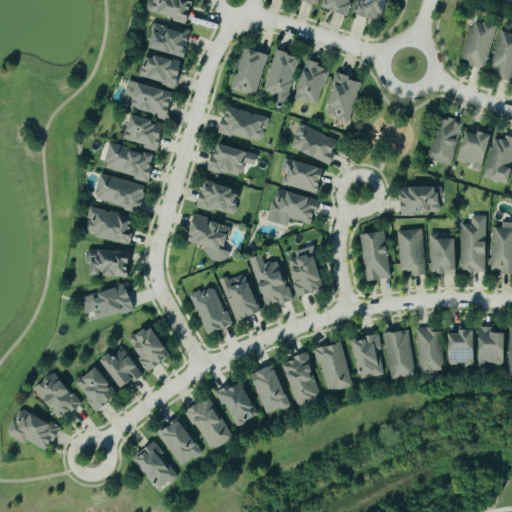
[(190,23),(194,0),(155,0),(155,1),(150,0),(147,0),(145,13),(190,23)]
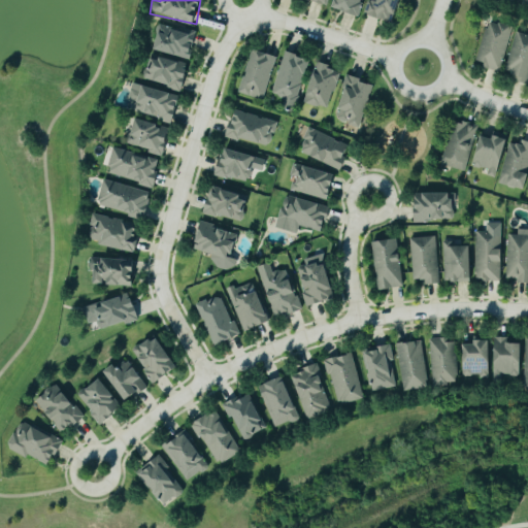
[(362,0),(334,0),(332,10),(358,17),(362,0)]
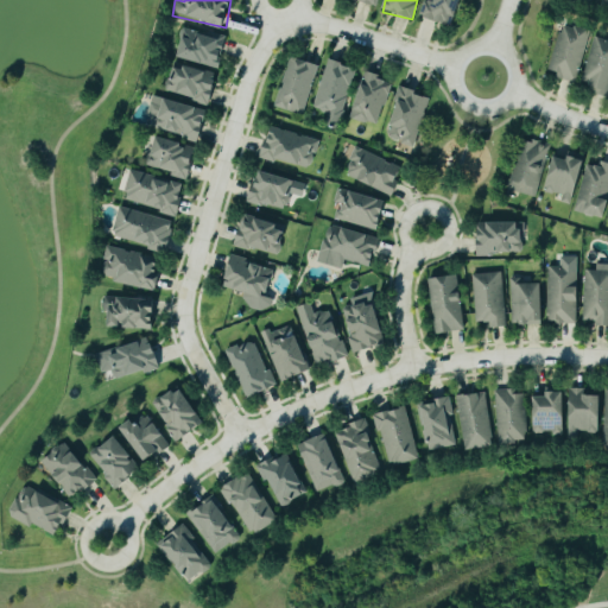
[(426,0),(423,19),(454,27),(461,0),(426,0)]
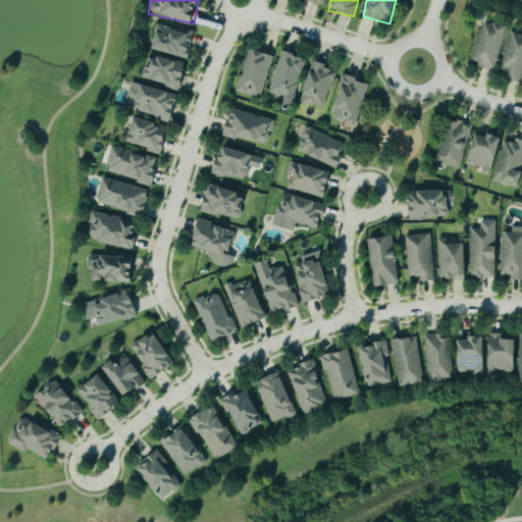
[(470,61),(479,63),(478,67),(494,71),(506,27),(480,20),(470,61)]
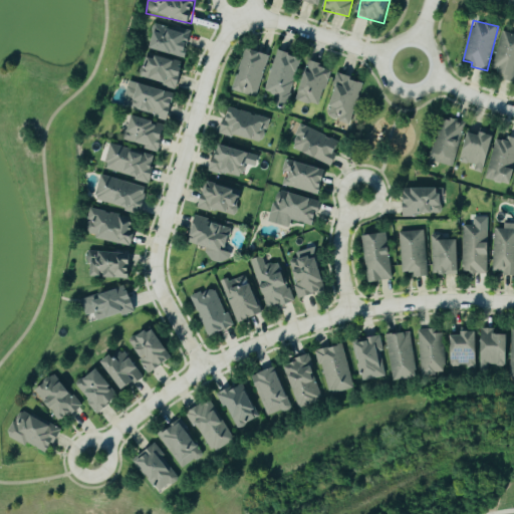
[(186,58),(192,33),(155,25),(149,49),(186,58)]
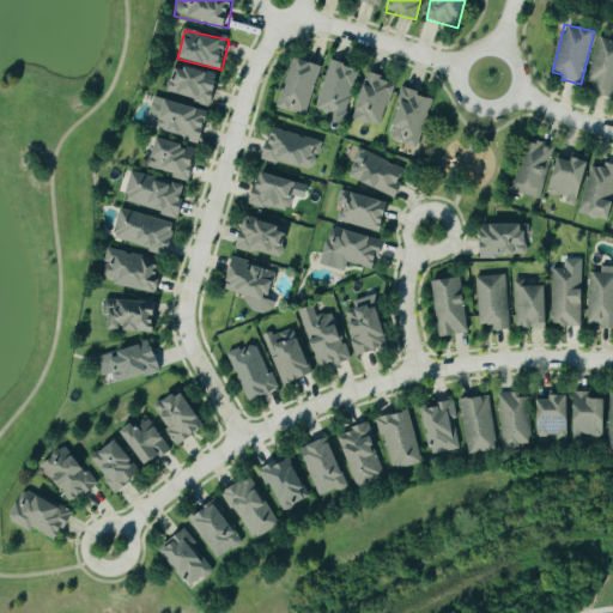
[(586,83),(596,85),(594,93),(612,98),(612,92),(612,41),(598,37),(586,83)]
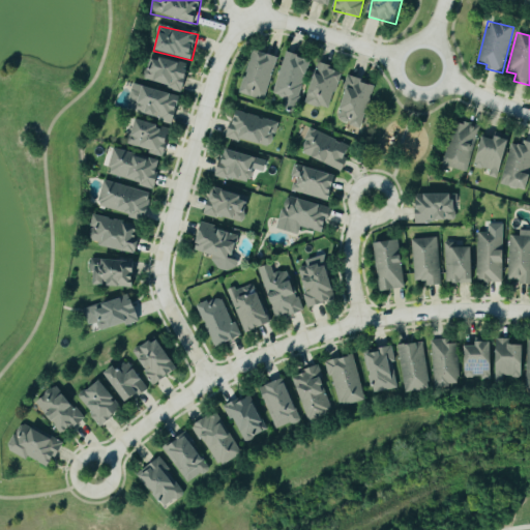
[(274,57),(251,51),(240,95),(264,100),(274,57)]
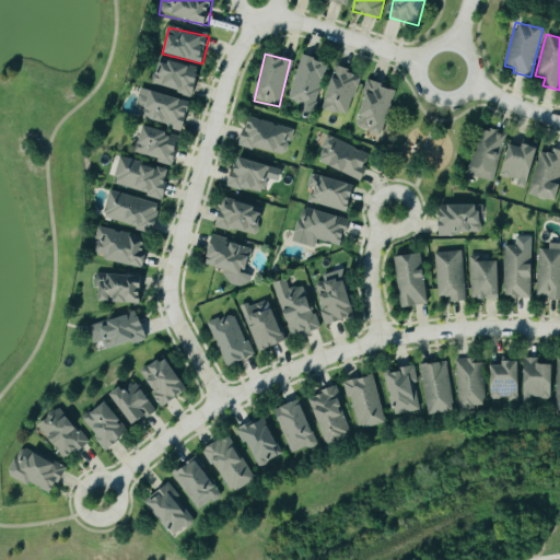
[(287,101),(301,105),(298,114),(312,118),(327,63),(300,56),(287,101)]
